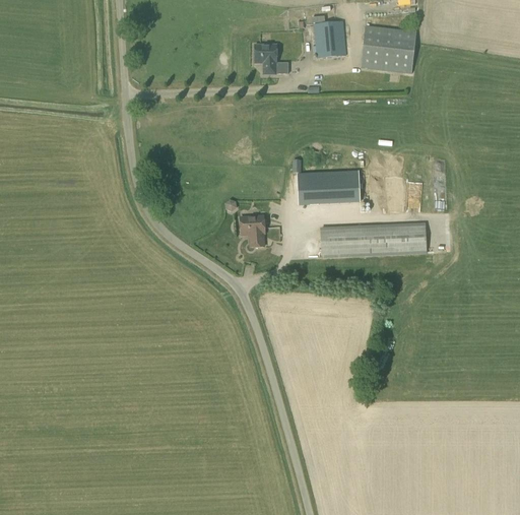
[(385,2),(369,3),(370,13),(386,11),(385,2)]
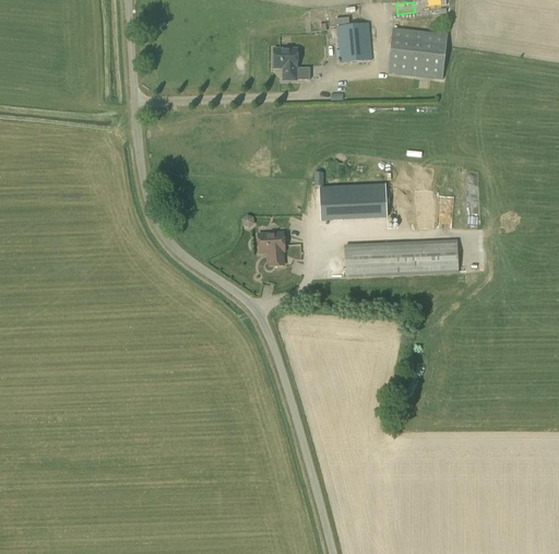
[(371,56),(368,20),(336,23),(339,45),(336,45),(336,46),(335,46),(336,54),(340,54),(341,59),(371,56)]
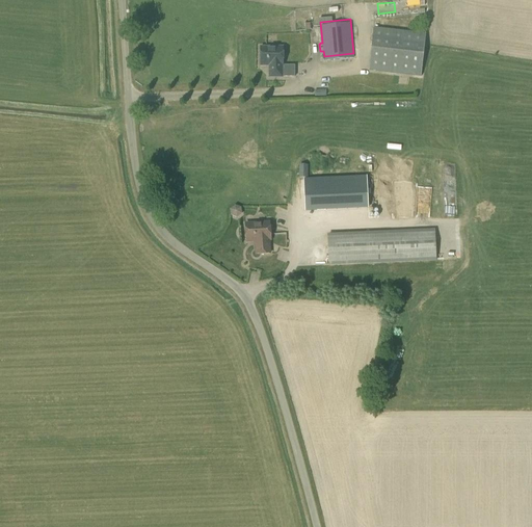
[(421,72),(425,29),(373,23),(368,67),(421,72)]
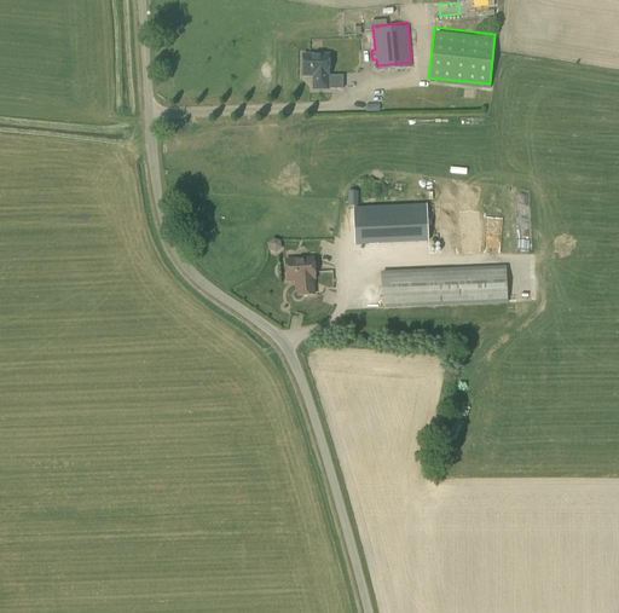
[(328,85),(328,71),(329,71),(329,50),(304,50),(302,71),(313,71),(313,85),(328,85)]
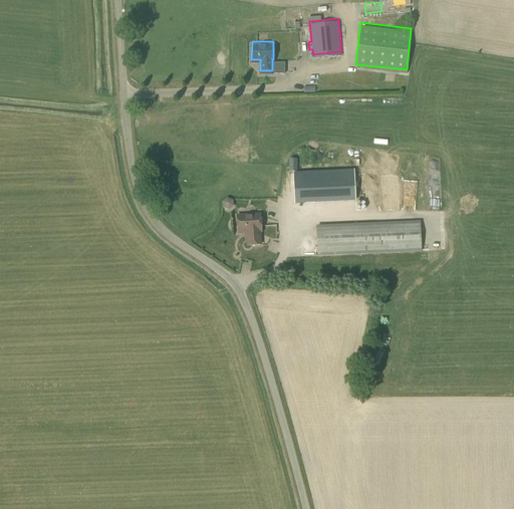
[(318,207),(314,154),(298,156),(297,155),(288,155),(288,167),(298,168),(287,169),(287,179),(286,179),(288,202),(299,202),(299,208),(318,207)]
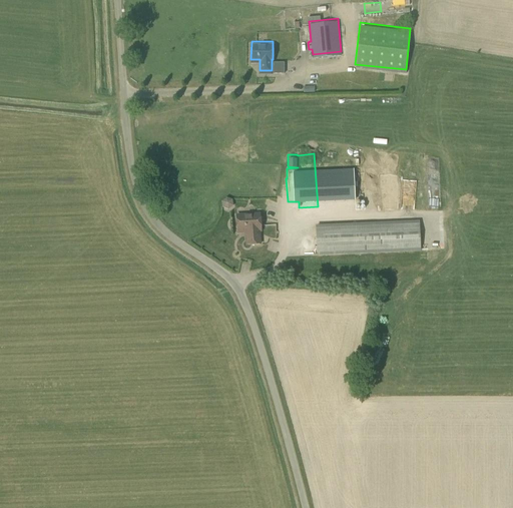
[(407,199),(407,192),(413,192),(413,174),(403,174),(403,199),(407,199)]
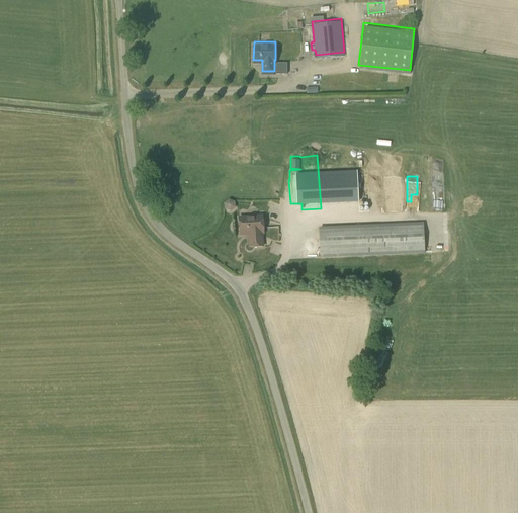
[(402,207),(404,182),(389,181),(386,206),(402,207)]
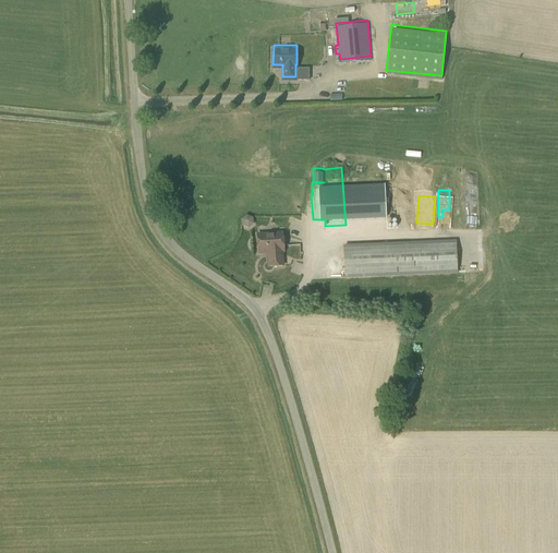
[(246,214),(241,218),(241,225),(247,227),(253,223),(252,216),(246,214)]
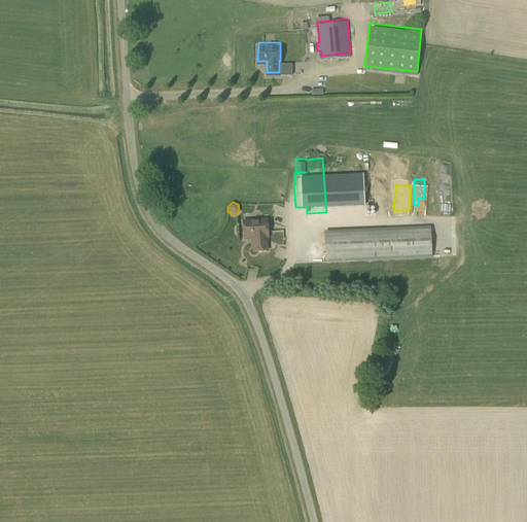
[(267,246),(267,233),(268,233),(267,215),(243,216),(244,234),(253,234),(253,237),(253,247),(267,246)]
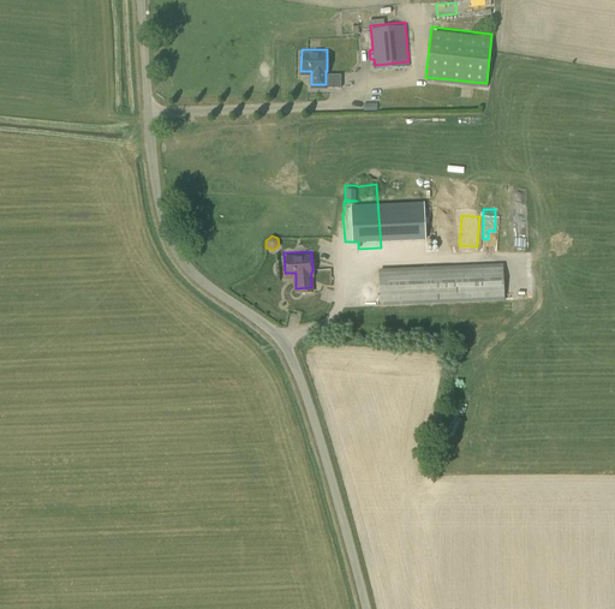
[(380,302),(505,296),(502,260),(378,266),(380,302)]
